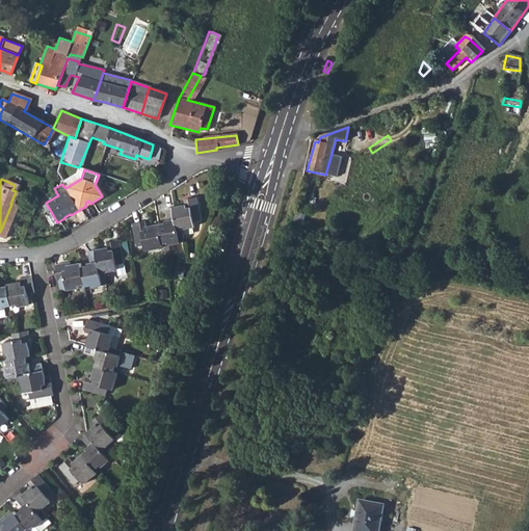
[(183,206),(170,208),(176,232),(180,231),(193,228),(192,222),(200,221),(195,197),(183,201),(183,206)]
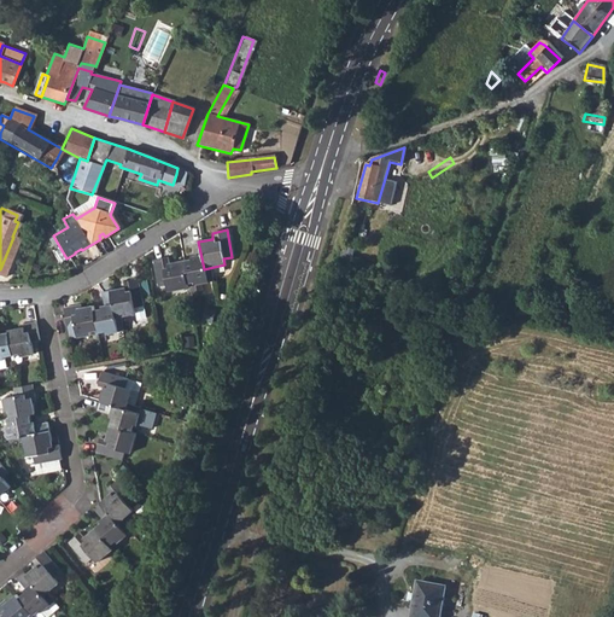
[(200,285),(212,283),(209,268),(204,269),(198,242),(191,244),(193,260),(182,262),(187,289),(188,297),(202,295),(200,285)]
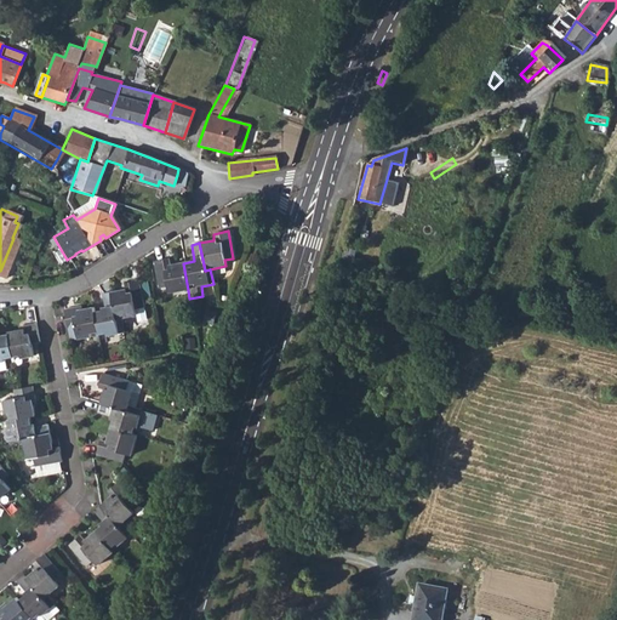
[(188,290),(183,263),(169,266),(167,260),(153,262),(158,289),(167,288),(169,295),(188,290)]
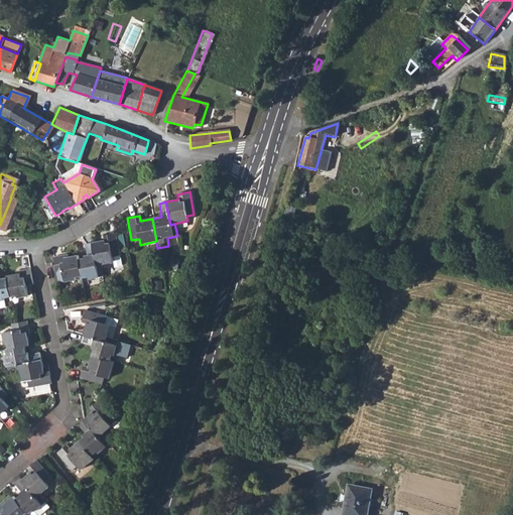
[(289,220),(282,217),(279,225),(287,227),(289,220)]
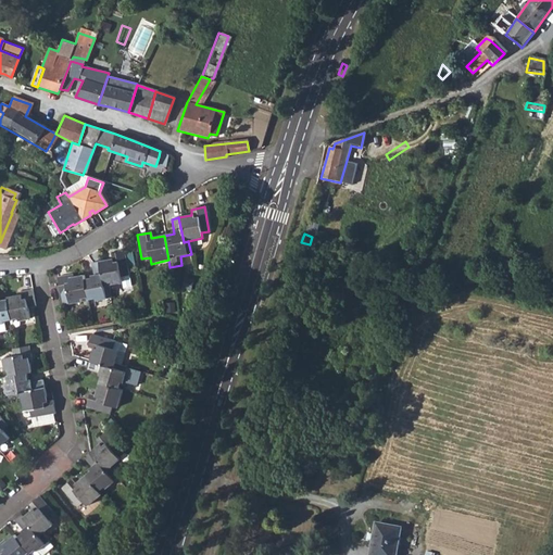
[(312,237),(310,244),(324,249),(326,241),(312,237)]
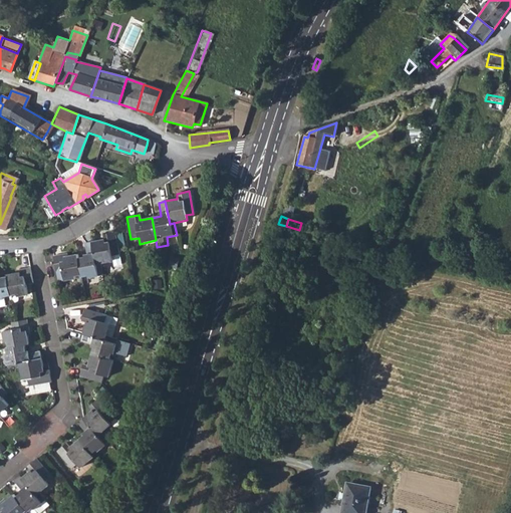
[(102,240),(90,243),(95,265),(99,264),(111,261),(111,257),(118,255),(113,233),(101,235),(102,240)]
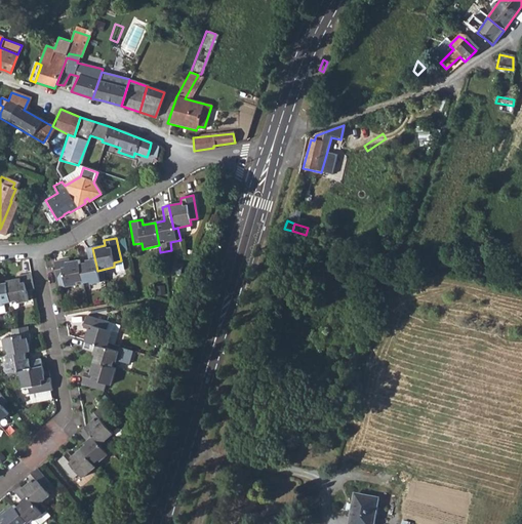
[(89,284),(104,281),(102,270),(97,271),(92,248),(86,249),(88,263),(77,264),(80,281),(81,282),(88,282),(89,284)]
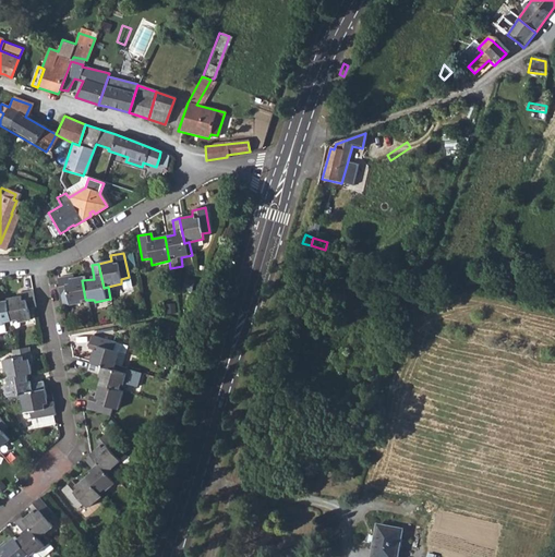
[(68,276),(56,279),(59,295),(61,306),(80,302),(80,300),(85,299),(82,280),(82,276),(69,279),(68,276)]
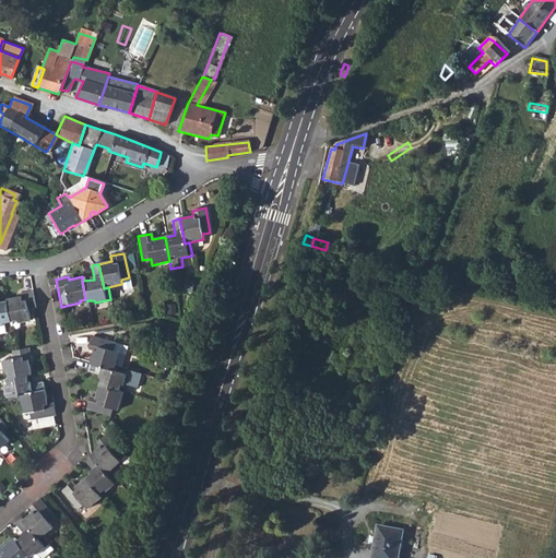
[(130,288),(129,277),(121,280),(121,284),(123,291),(130,288)]
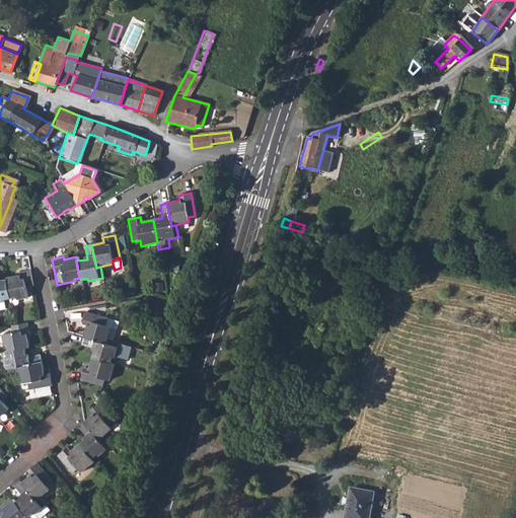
[(24,288),(31,287),(28,271),(17,273),(17,276),(5,278),(5,281),(9,299),(14,298),(15,300),(26,298),(24,288)]
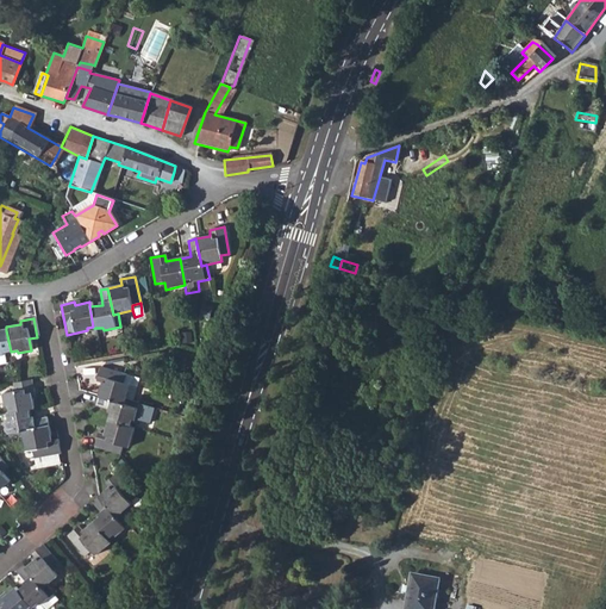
[(2,353),(11,352),(6,330),(0,331),(0,355),(2,355),(2,353)]
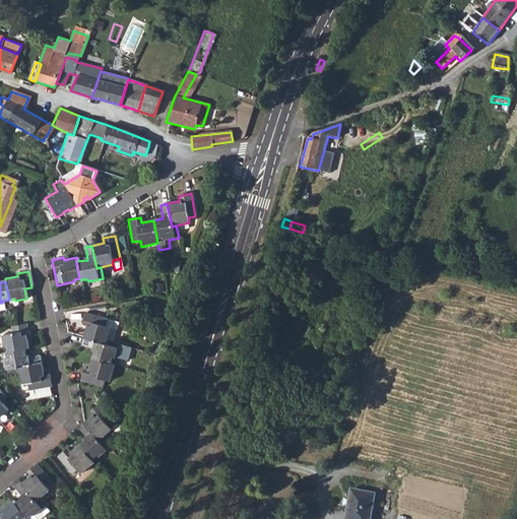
[(86,326),(83,338),(105,343),(106,340),(110,328),(105,326),(107,319),(84,313),(81,324),(86,326)]
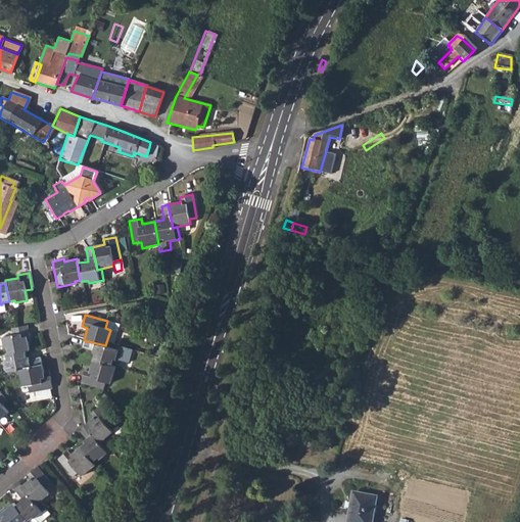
[(116,324),(107,321),(105,328),(110,330),(106,342),(111,343),(116,324)]
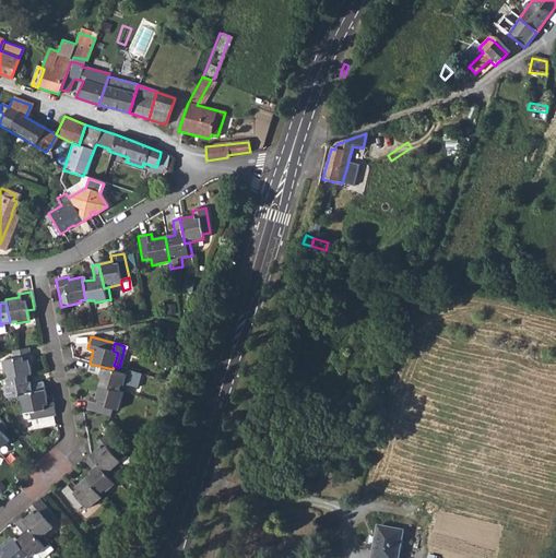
[(6,371),(8,378),(25,375),(28,374),(26,360),(28,359),(26,348),(15,351),(10,351),(11,358),(1,360),(3,371),(6,371)]
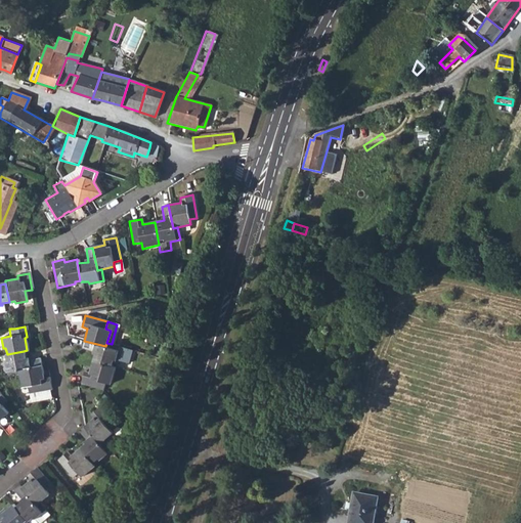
[(115,361),(120,347),(106,343),(105,346),(84,341),(82,347),(95,351),(92,361),(111,366),(113,360),(115,361)]
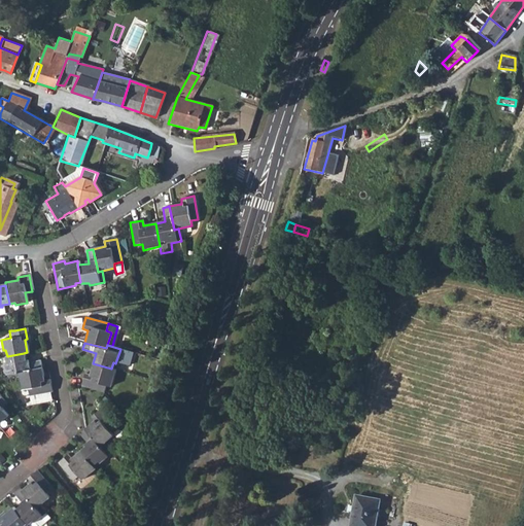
[(3,363),(6,379),(18,377),(16,373),(41,367),(39,360),(26,362),(24,353),(7,356),(5,356),(6,363),(3,363)]
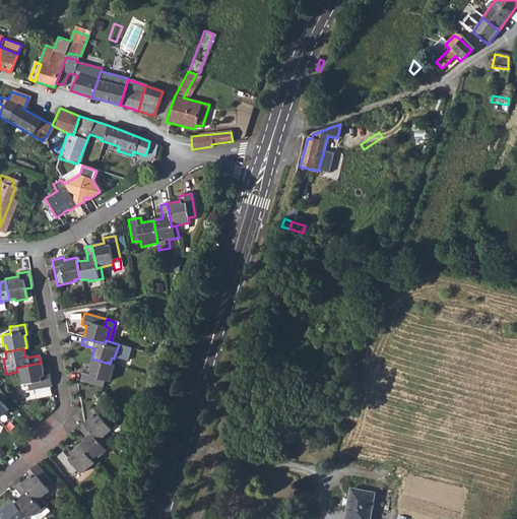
[(110,381),(114,365),(110,364),(91,359),(87,370),(83,369),(79,381),(102,387),(105,380),(110,381)]
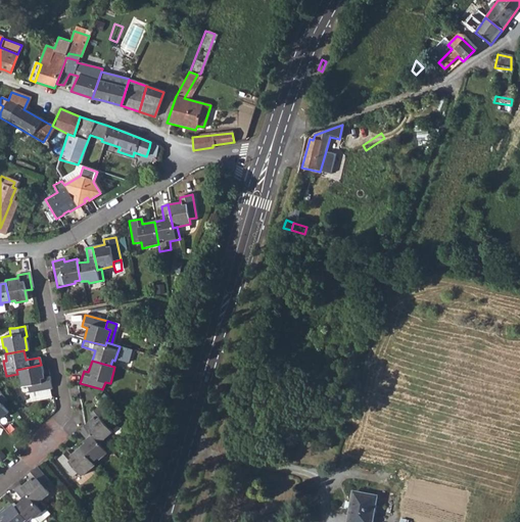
[(28,392),(50,388),(47,376),(43,377),(41,365),(16,370),(17,374),(20,387),(26,386),(28,392)]
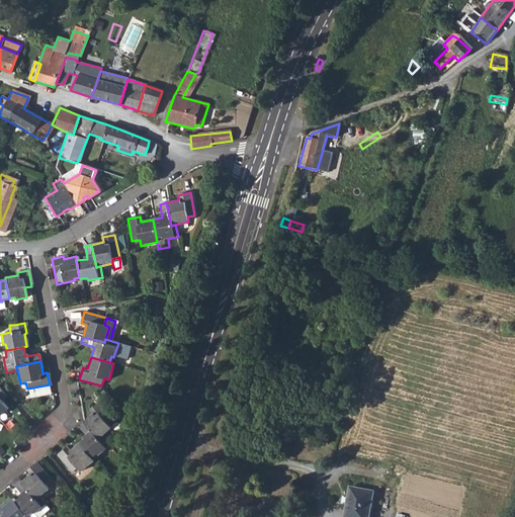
[(91,414),(82,421),(97,439),(100,436),(110,428),(107,424),(112,419),(97,402),(88,410),(91,414)]
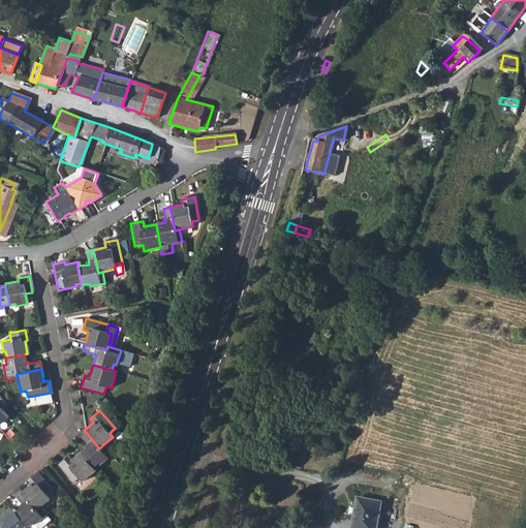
[(99,464),(111,455),(102,445),(99,448),(84,430),(79,435),(84,442),(87,446),(80,453),(93,468),(98,464),(99,464)]
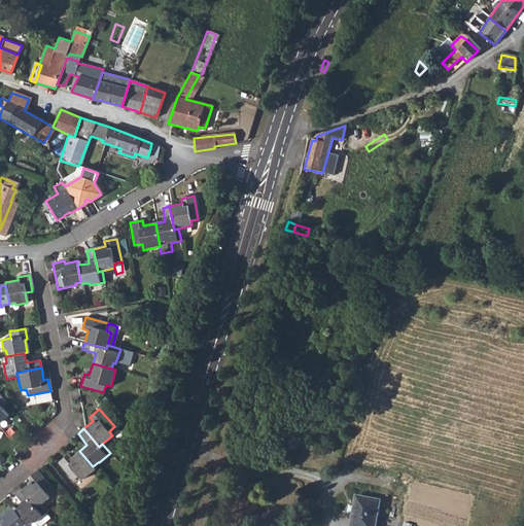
[(81,481),(95,469),(93,466),(79,451),(70,459),(67,455),(57,463),(72,482),(78,477),(81,481)]
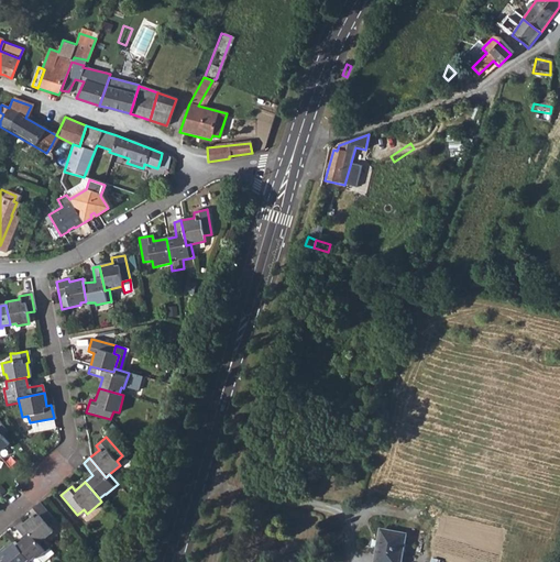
[(54,521),(37,502),(26,510),(31,516),(21,524),(37,543),(41,540),(52,530),(47,526),(54,521)]
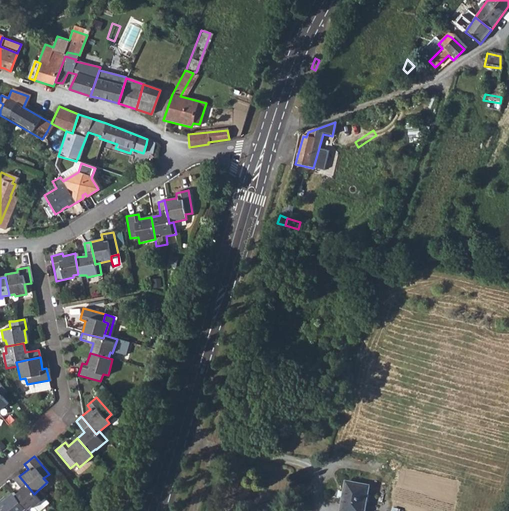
[(20,490),(13,496),(24,509),(25,510),(31,505),(32,508),(44,498),(37,491),(34,494),(19,476),(17,474),(11,479),(20,490)]
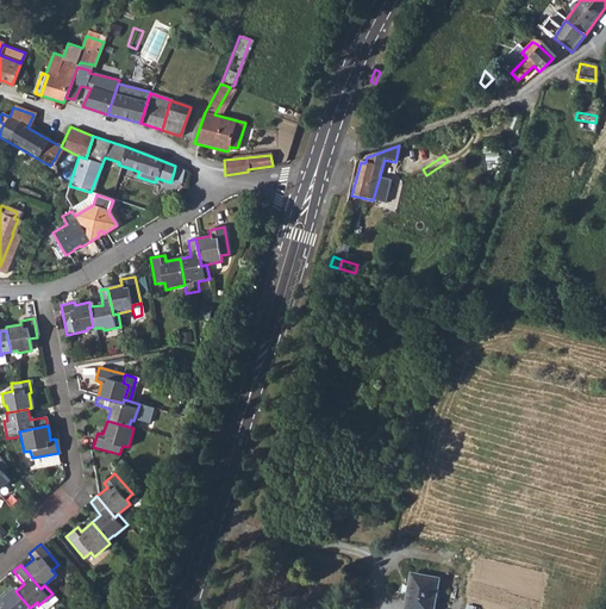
[(410,577),(403,608),(431,608),(437,583),(410,577)]
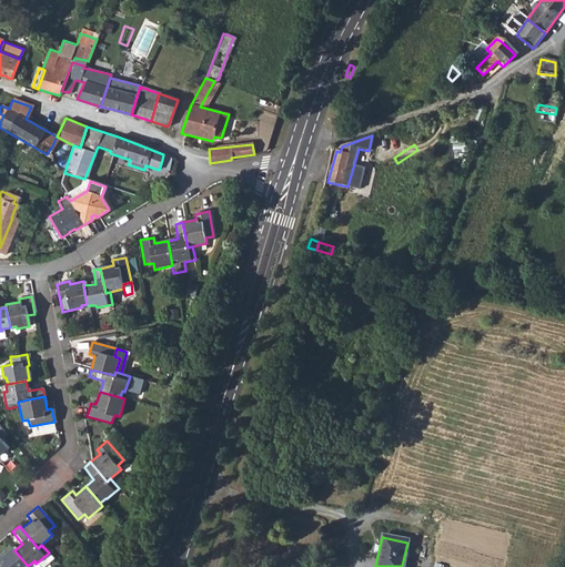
[(24,566),(27,565),(14,550),(12,547),(1,556),(0,555),(0,566),(24,566)]
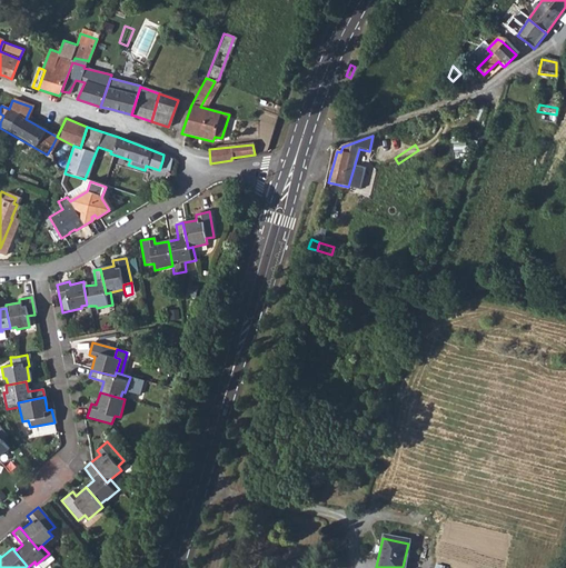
[(28,567),(42,567),(53,559),(49,554),(36,565),(35,561),(28,567)]
